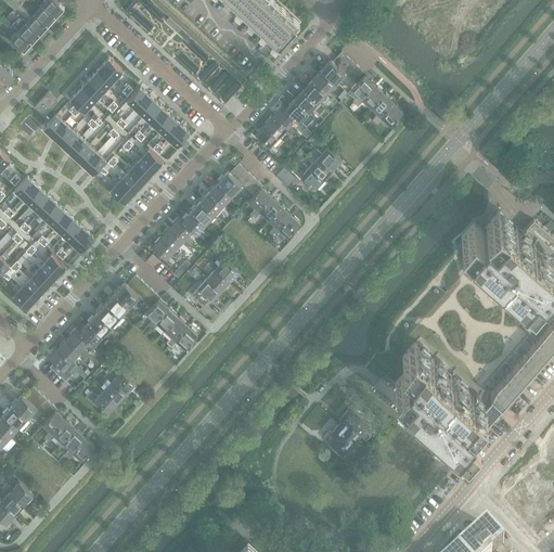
[(41,7),(55,20),(63,11),(51,0),(44,0),(46,1),(41,7)]
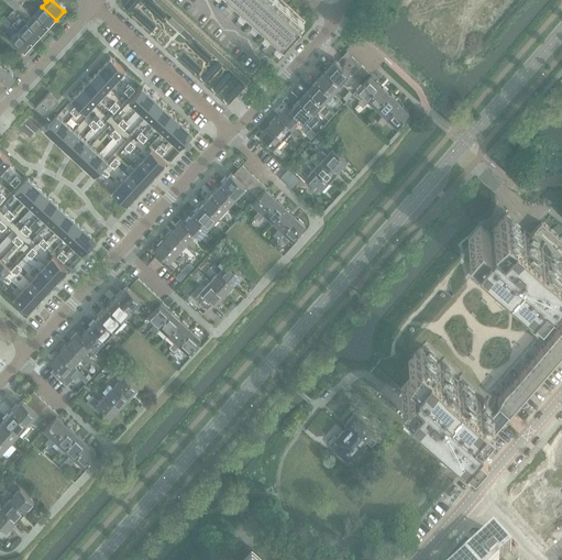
[(132,0),(123,10),(128,14),(141,0),(132,0)]
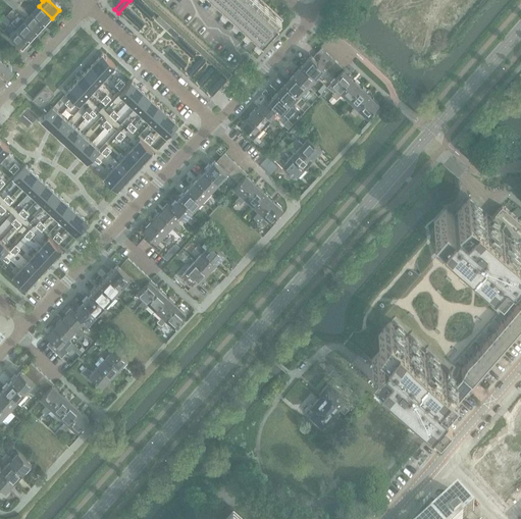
[(282,21),(258,0),(208,0),(207,1),(212,6),(214,4),(220,9),(218,11),(223,16),(225,14),(231,19),(229,21),(235,27),(237,24),(243,31),(241,33),(246,37),(248,35),(254,41),(252,43),(257,47),(261,43),(261,44),(282,21)]
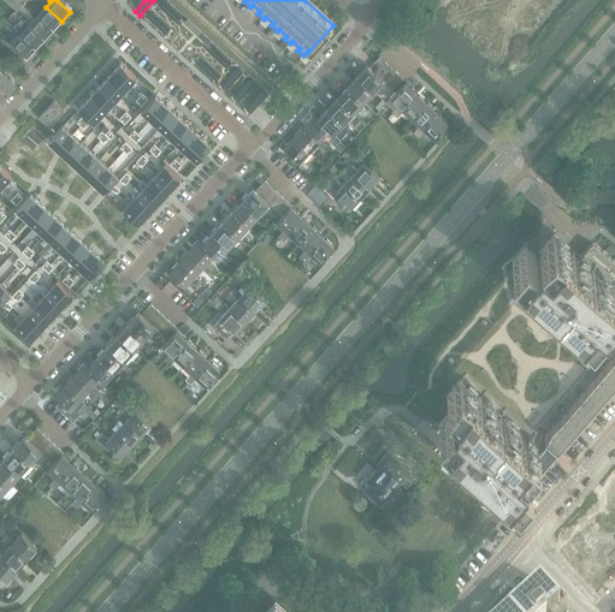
[(424,0),(417,9),(496,81),(569,0),(424,0)]
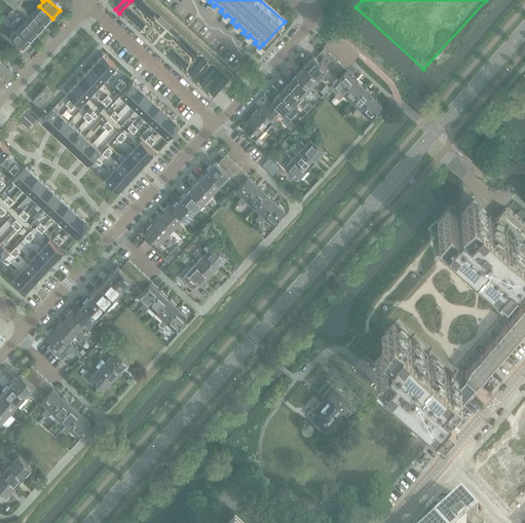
[(139,3),(135,8),(149,22),(153,17),(139,3)]
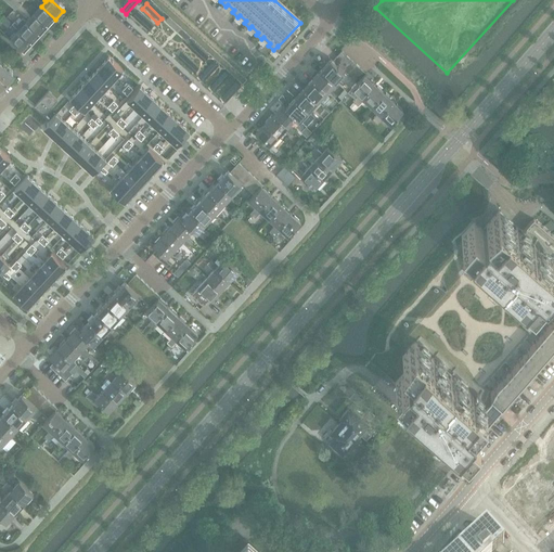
[(55,20),(41,7),(36,12),(29,7),(26,10),(47,28),(55,20)]
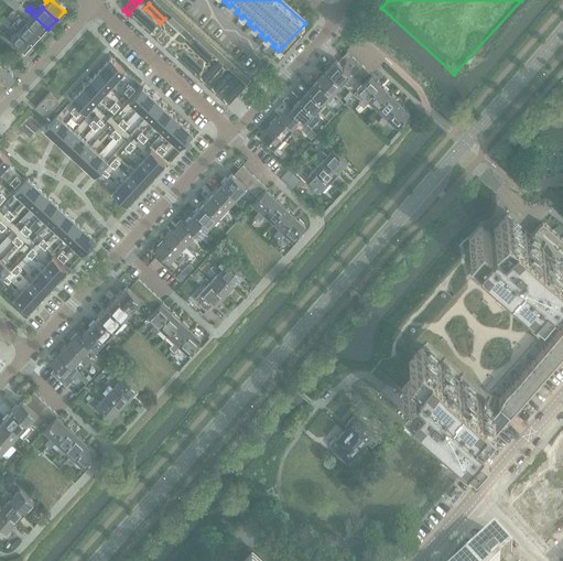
[(47,29),(26,10),(24,12),(31,19),(25,24),(40,38),(47,29)]
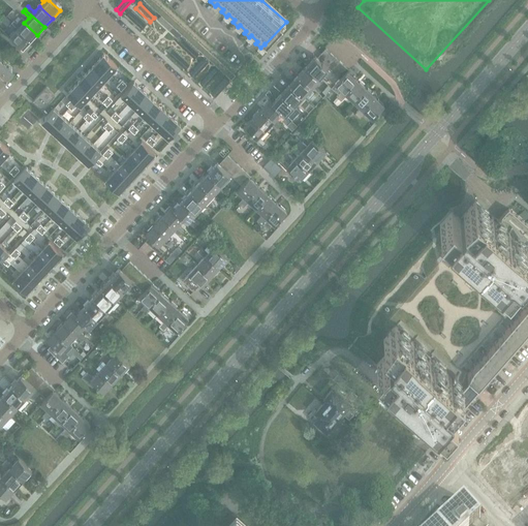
[(130,13),(125,19),(141,32),(145,28),(130,13)]
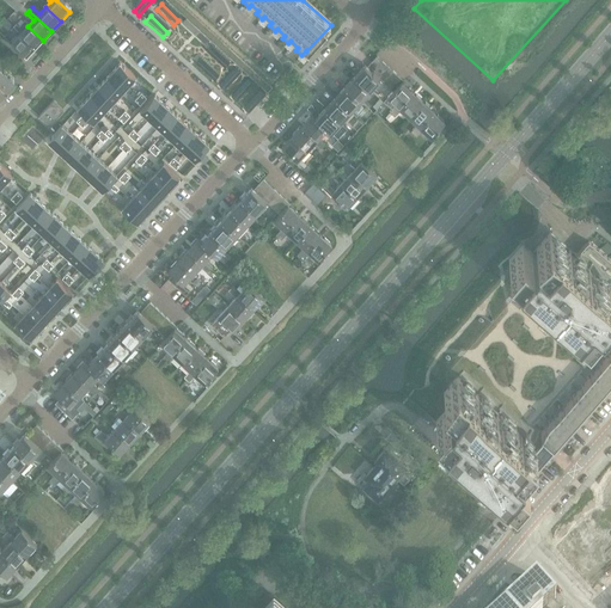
[(7,34),(10,32),(12,30),(5,23),(0,28),(7,34)]
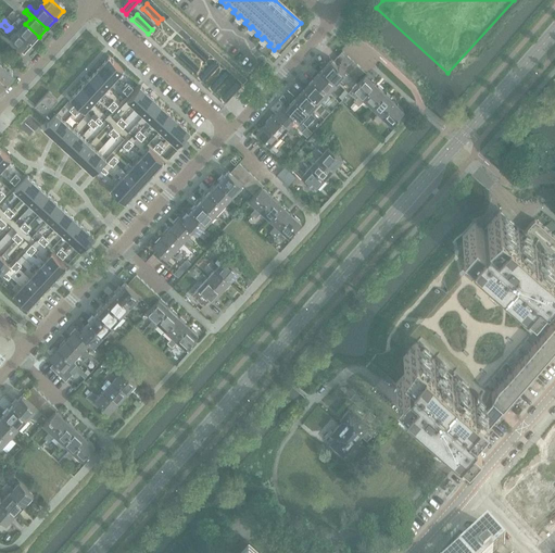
[(39,37),(25,24),(22,21),(16,26),(13,24),(11,27),(32,46),(39,37)]
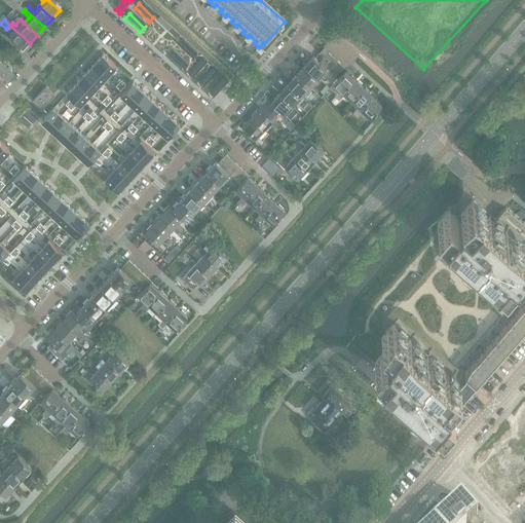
[(30,43),(10,26),(8,28),(13,34),(8,39),(22,51),(30,43)]
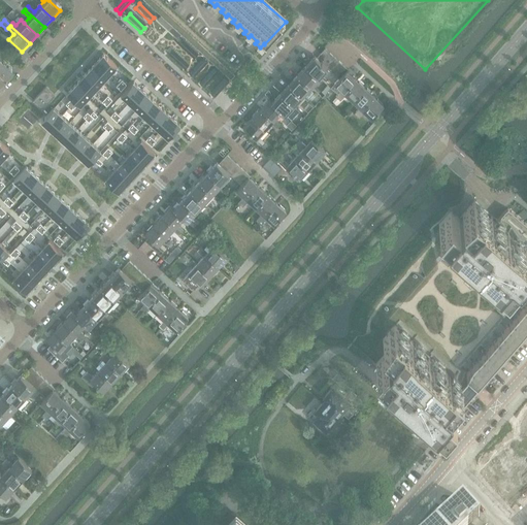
[(182,42),(177,47),(192,61),(196,56),(182,42)]
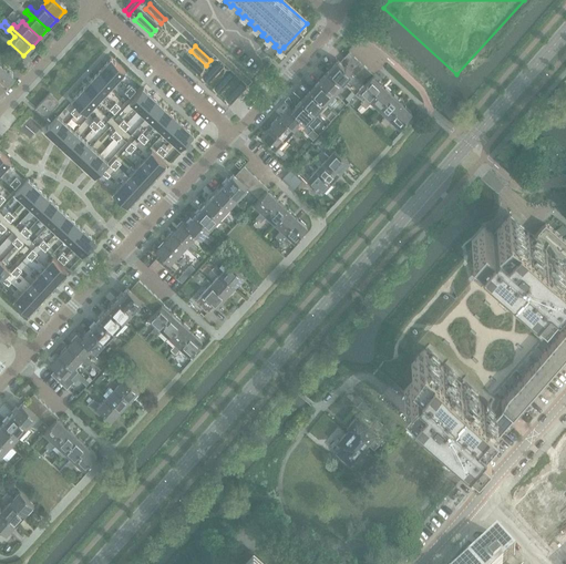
[(348,55),(339,64),(343,70),(352,60),(348,55)]
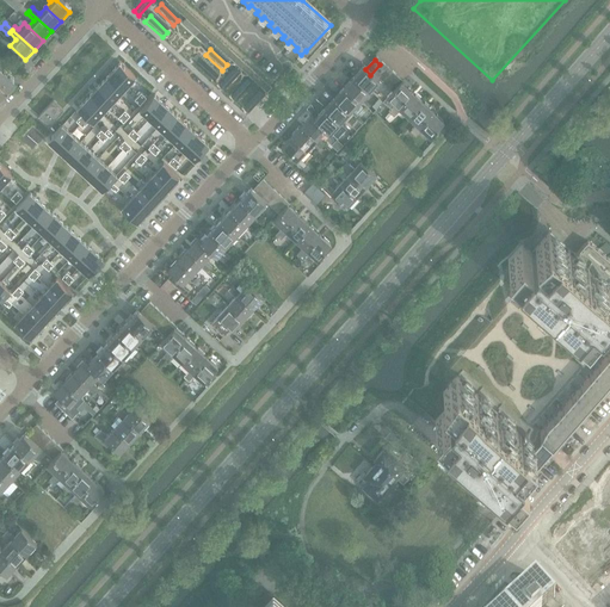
[(199,61),(195,67),(211,82),(216,76),(199,61)]
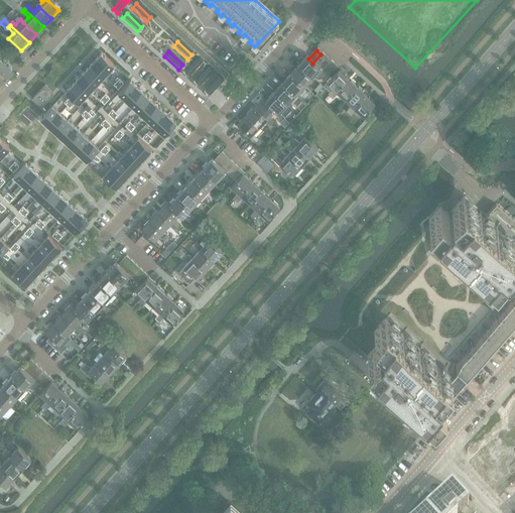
[(326,58),(320,54),(312,63),(317,68),(326,58)]
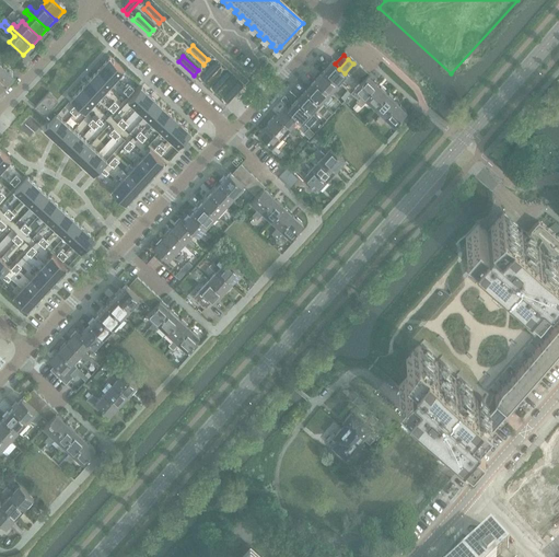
[(123,73),(108,60),(101,69),(115,82),(123,73)]
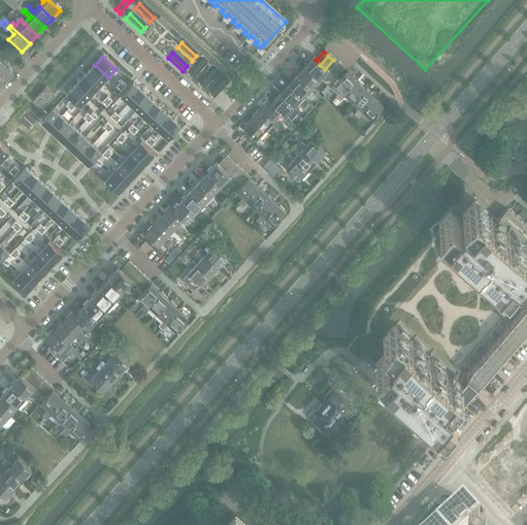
[(305,67),(320,80),(328,72),(325,69),(320,65),(316,60),(314,59),(305,67)]
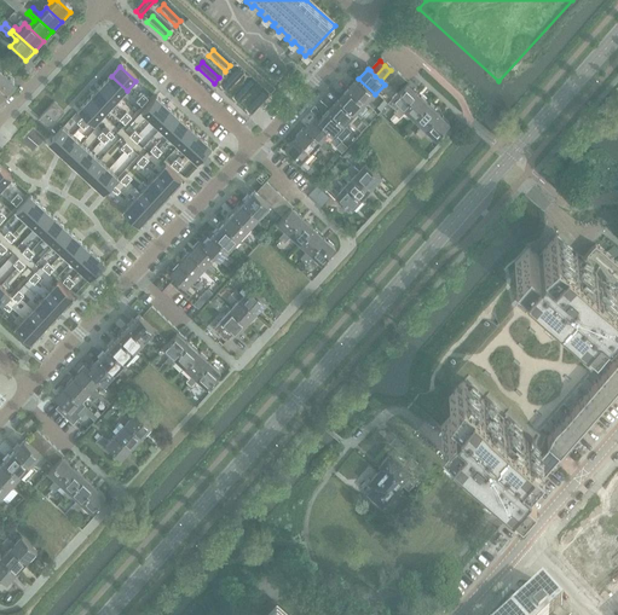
[(0,98),(13,83),(0,70),(0,98)]
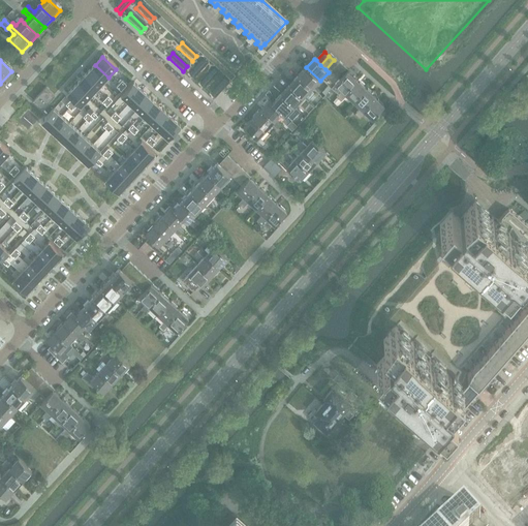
[(338,64),(334,60),(325,69),(329,72),(330,73),(338,64)]
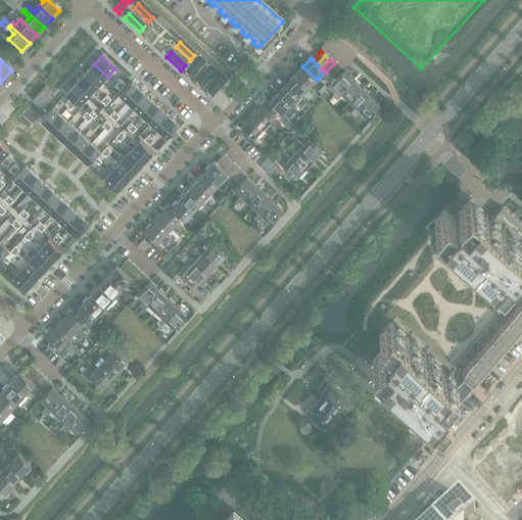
[(199,60),(186,76),(191,80),(204,64),(199,60)]
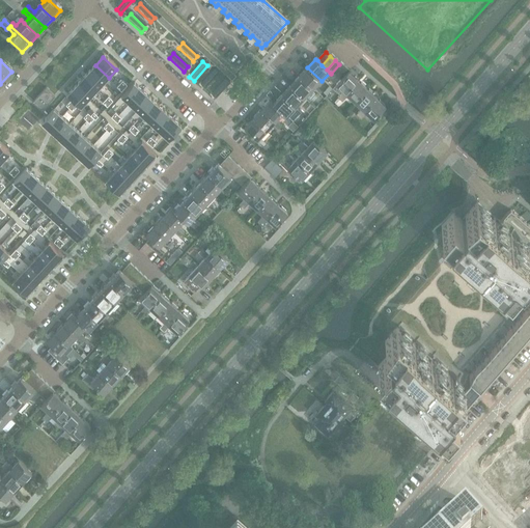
[(339,64),(331,74),(336,78),(344,68),(339,64)]
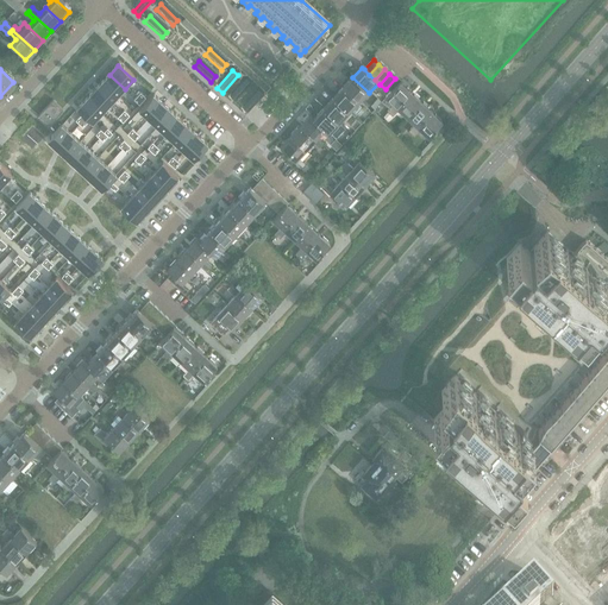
[(125,89),(110,75),(101,83),(117,99),(125,89)]
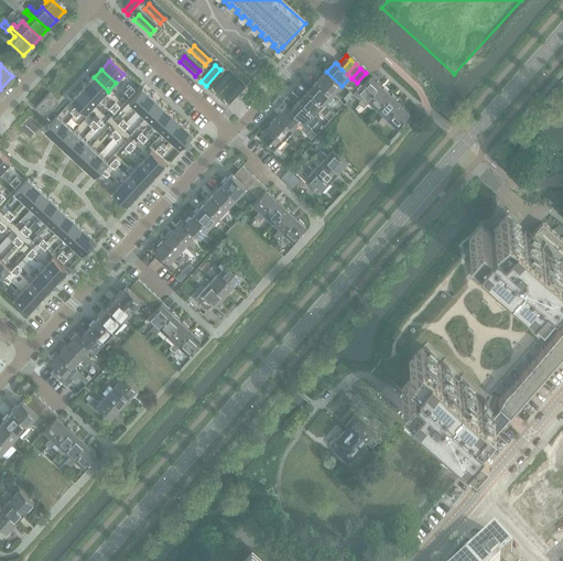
[(342,86),(326,72),(317,82),(333,96),(342,86)]
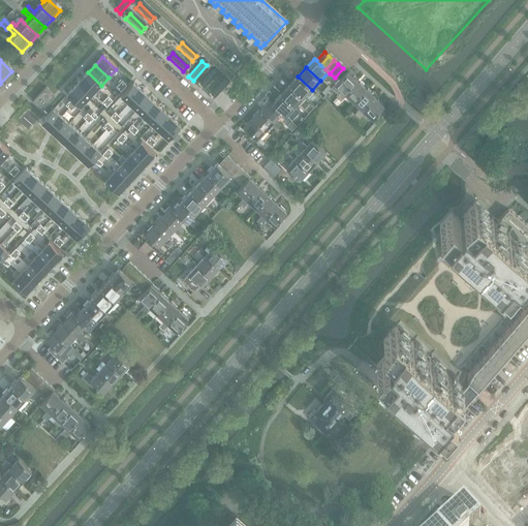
[(339,82),(346,74),(348,72),(343,68),(335,78),(339,82)]
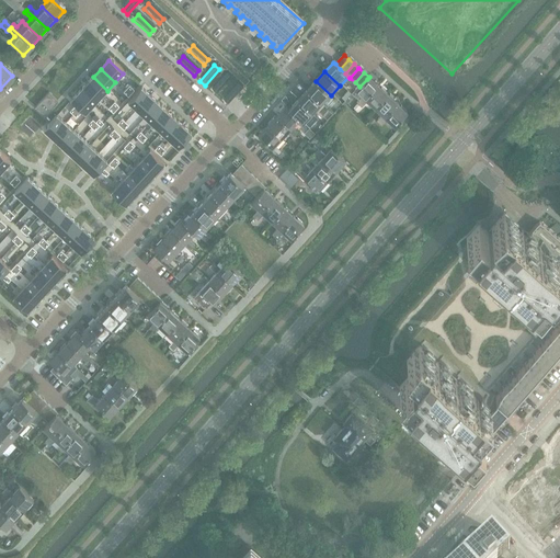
[(226,76),(210,91),(216,95),(230,80),(226,76)]
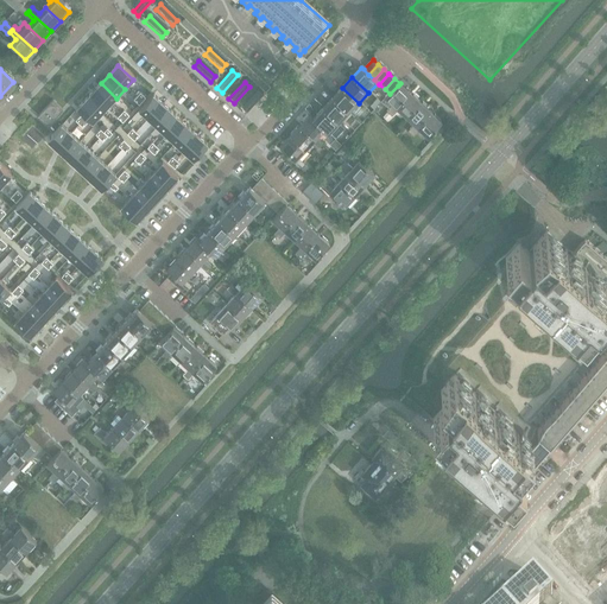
[(117,99),(101,83),(93,93),(108,107),(117,99)]
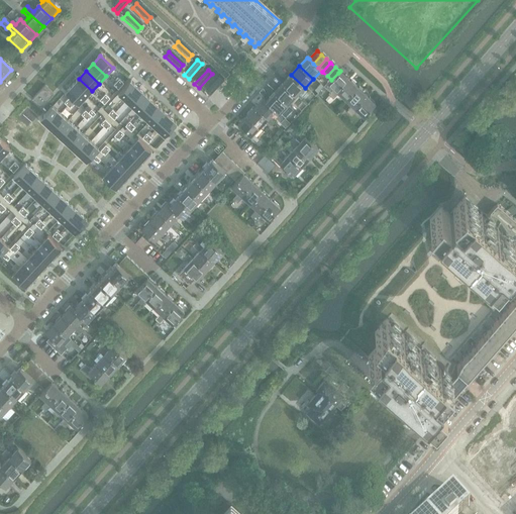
[(338,73),(331,80),(327,85),(333,91),(329,97),(331,99),(347,81),(338,73)]
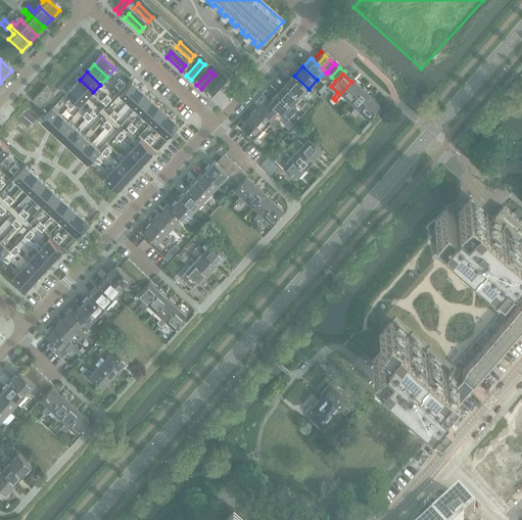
[(286,85),(300,98),(309,89),(294,76),(286,85)]
